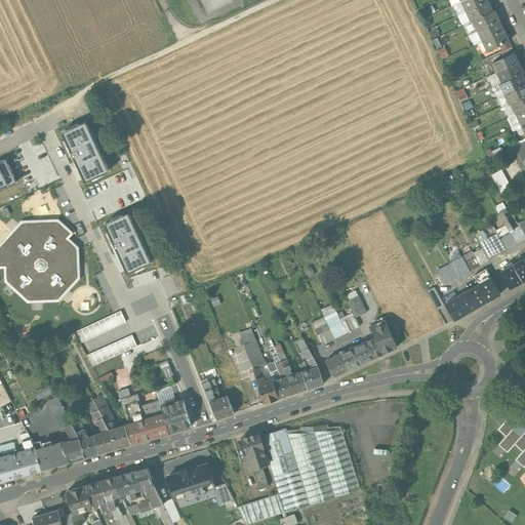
[(201,0),(208,13),(233,2),(232,0),(201,0)]
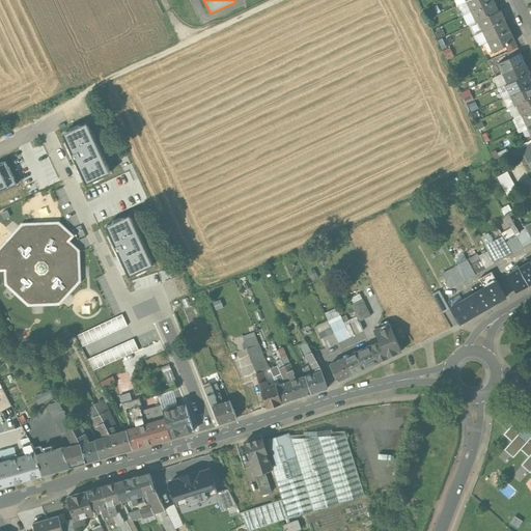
[(493,0),(468,0),(467,1),(472,11),(494,1),(493,0)]
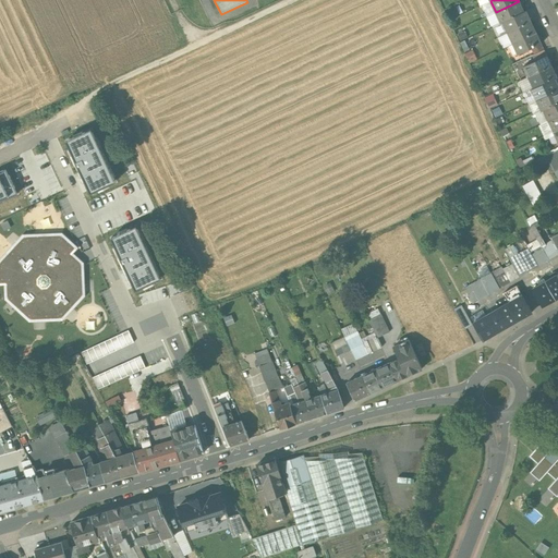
[(519,1),(496,12),(500,23),(501,23),(524,12),(519,1)]
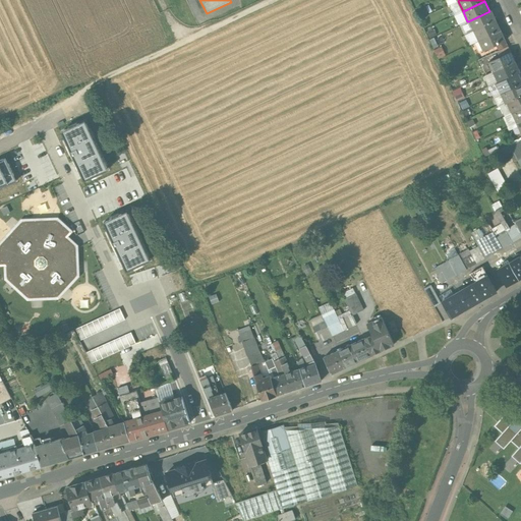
[(489,11),(468,21),(473,31),(496,20),(490,10),(489,11)]
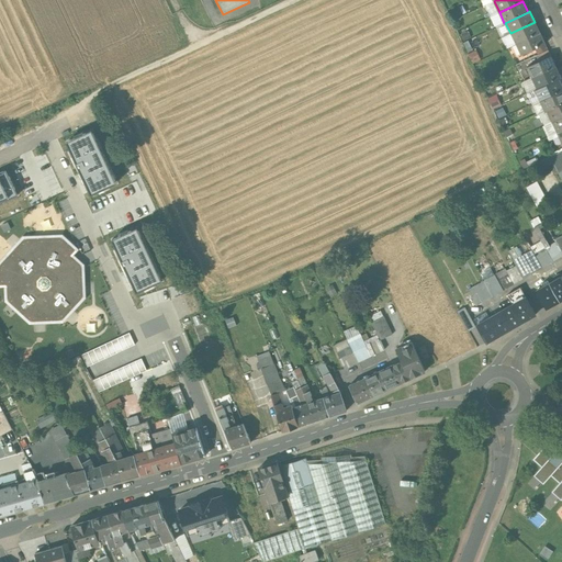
[(535,22),(510,33),(516,45),(540,33),(535,22)]
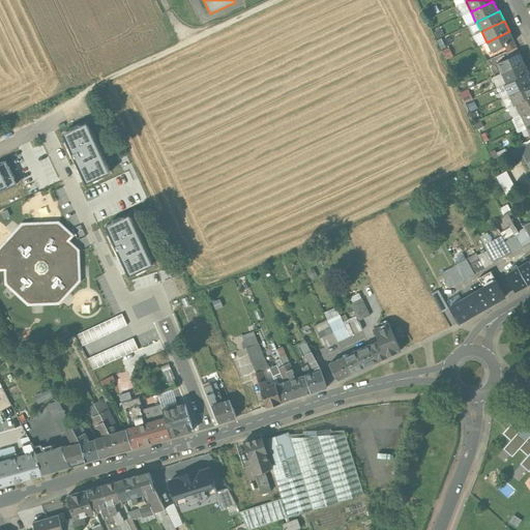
[(509,31),(487,42),(491,52),(504,47),(513,41),(509,31)]
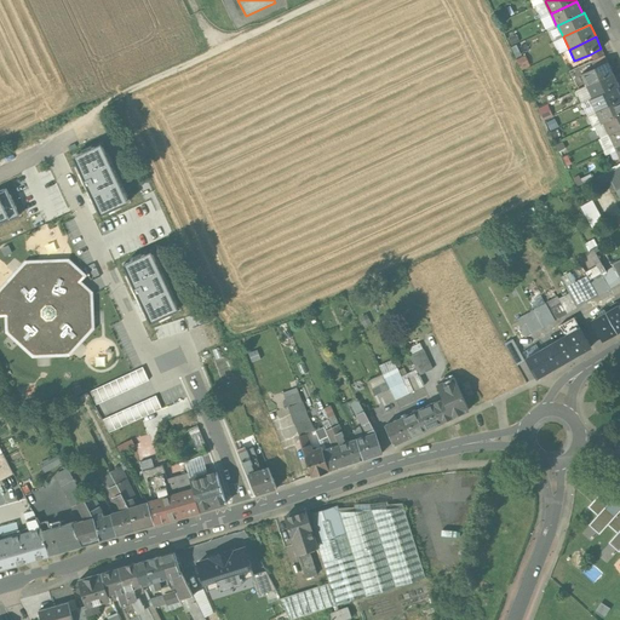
[(601,49),(590,55),(592,61),(604,56),(601,49)]
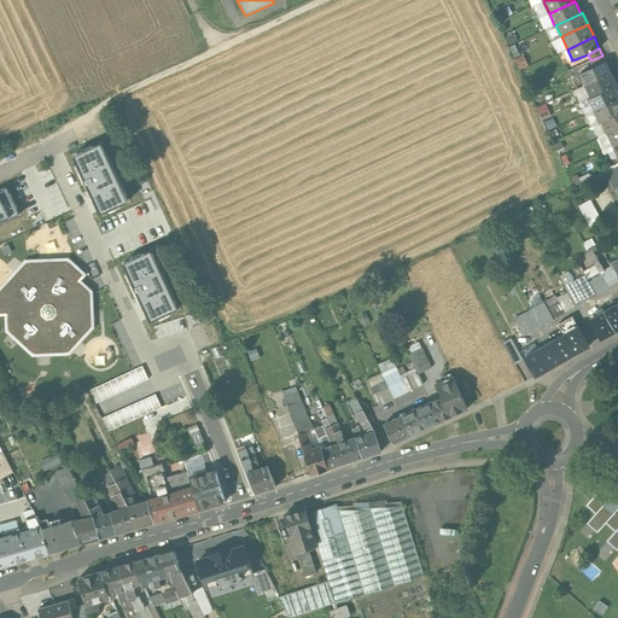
[(590,60),(589,62),(592,68),(605,62),(602,56),(590,60)]
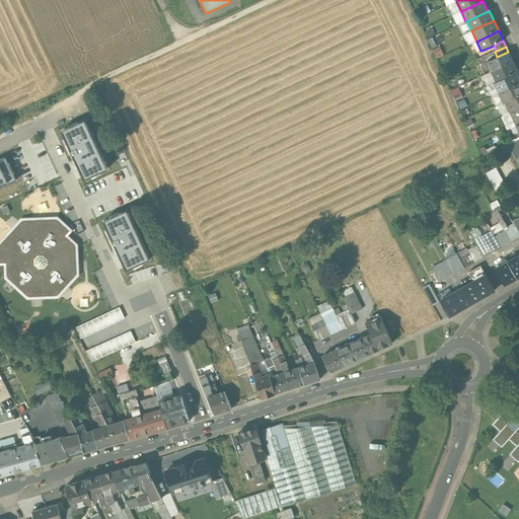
[(497,57),(486,62),(491,72),(513,62),(508,52),(497,57)]
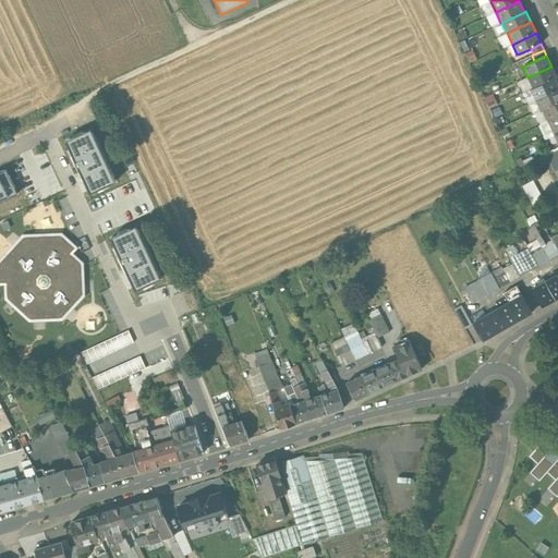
[(552,67),(528,77),(532,88),(555,79),(557,77),(552,67)]
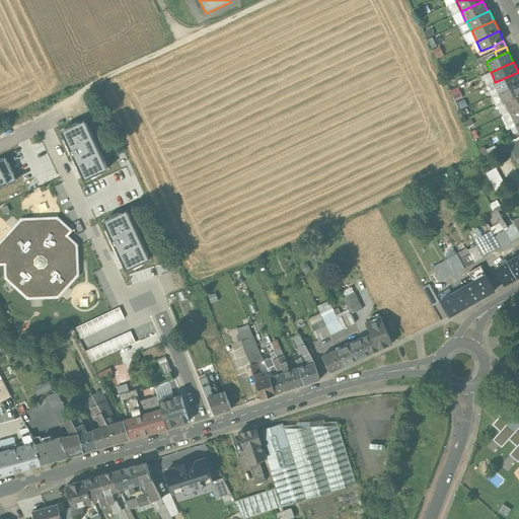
[(495,82),(494,83),(498,93),(518,83),(518,80),(516,73),(495,82)]
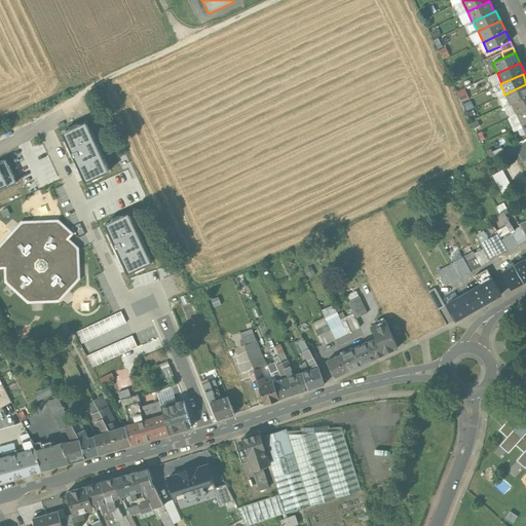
[(525,84),(504,95),(510,105),(512,104),(525,97),(525,84)]
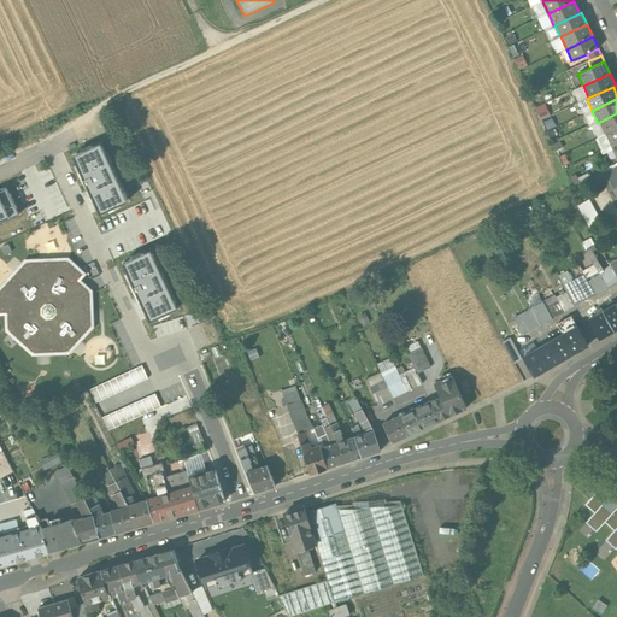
[(536,109),(541,119),(551,115),(546,104),(536,109)]
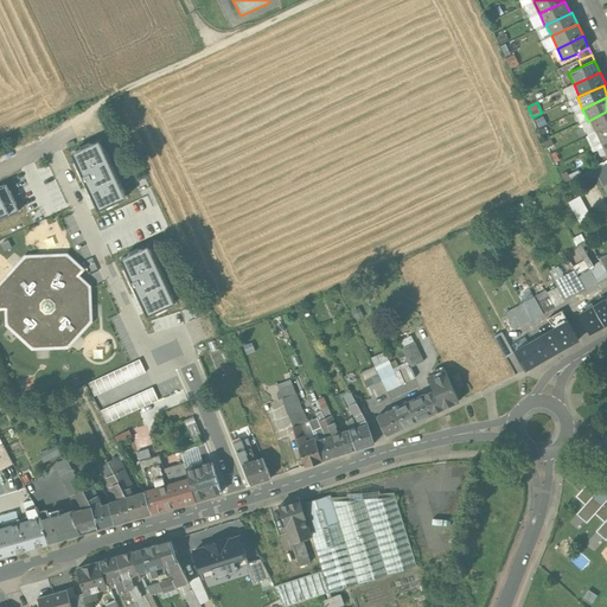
[(606,112),(590,120),(596,132),(606,127),(606,112)]
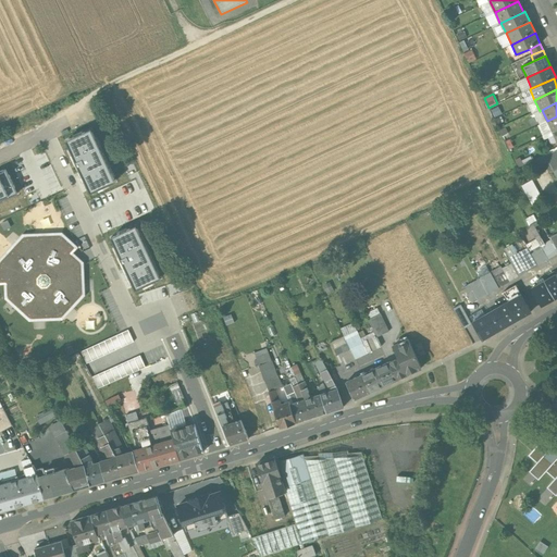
[(556,116),(547,121),(552,132),(556,130),(556,116)]
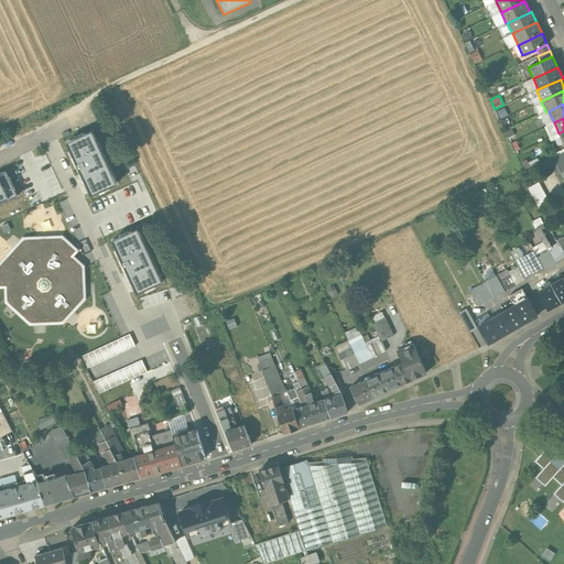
[(66,143),(91,196),(117,185),(93,131),(66,143)]
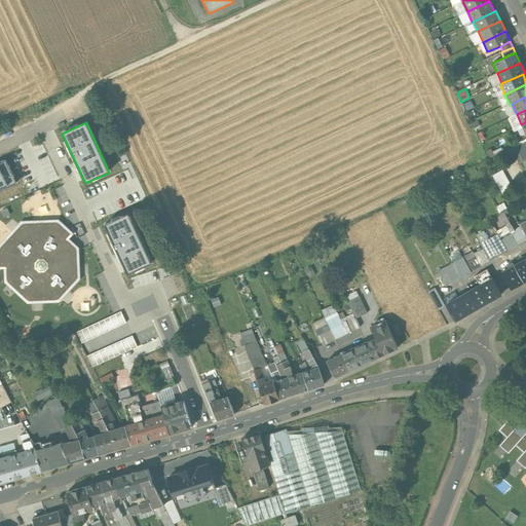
[(525,143),(525,142),(514,147),(520,158),(525,155),(525,143)]
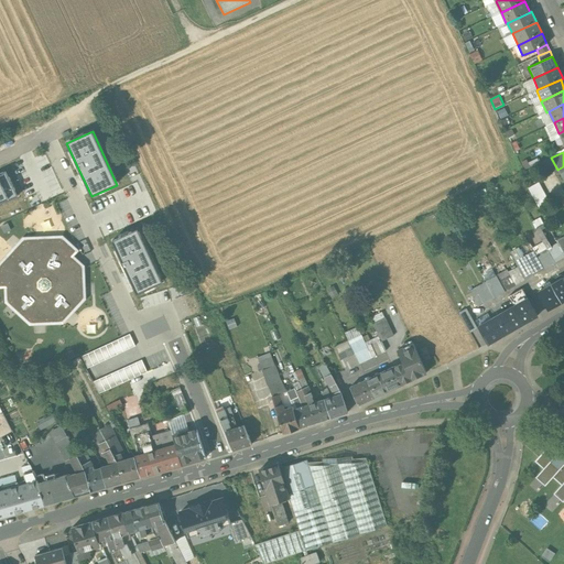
[(0,173),(0,204),(18,196),(7,171),(0,173)]
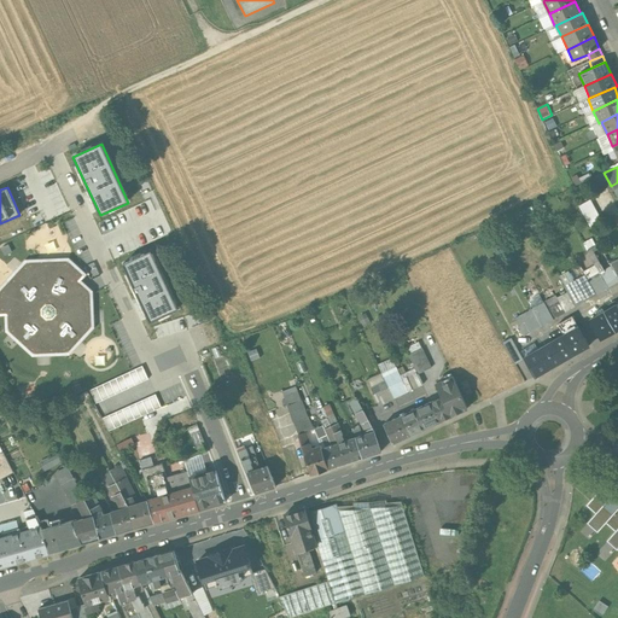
[(589,223),(600,219),(592,199),(581,204),(589,223)]
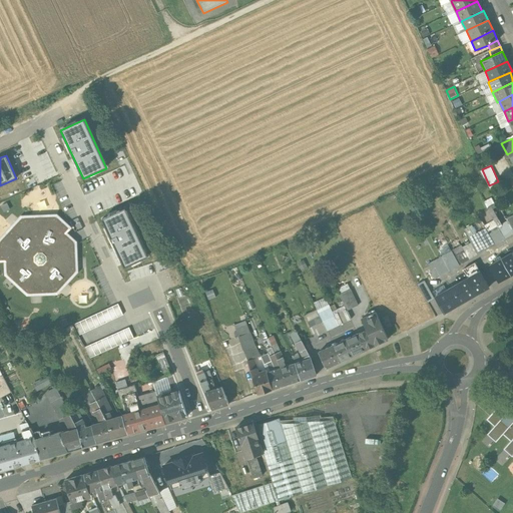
[(102,219),(124,269),(148,258),(125,208),(102,219)]
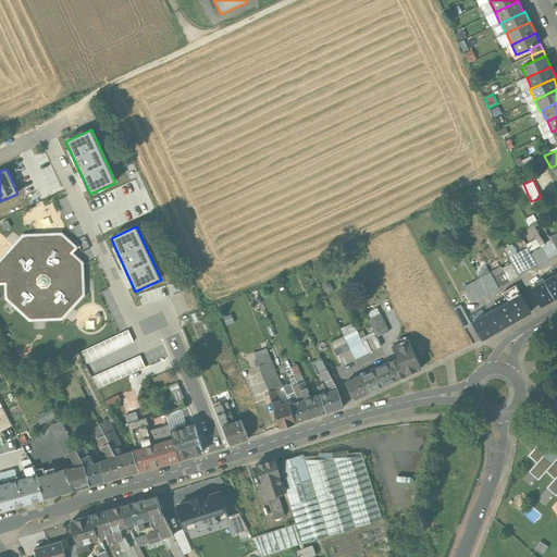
[(8,298),(31,320),(62,318),(83,296),(82,265),(76,265),(74,261),(76,259),(71,254),(75,248),(61,235),(24,237),(0,262),(0,283),(7,283),(8,298)]
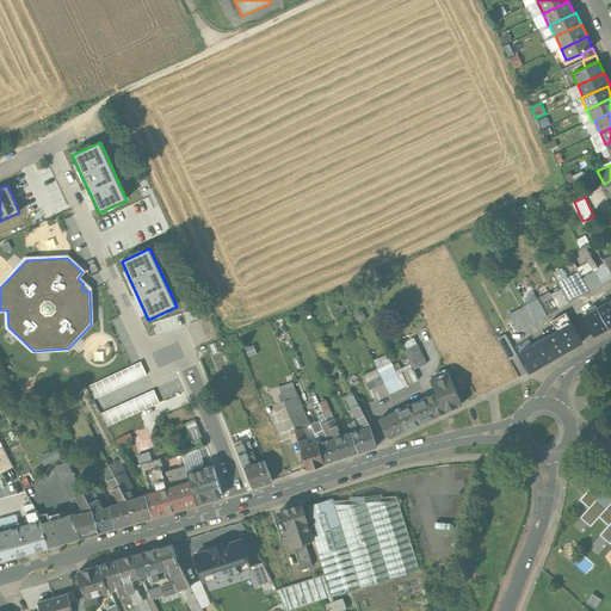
[(610,275),(606,267),(594,275),(600,284),(610,278),(610,275)]
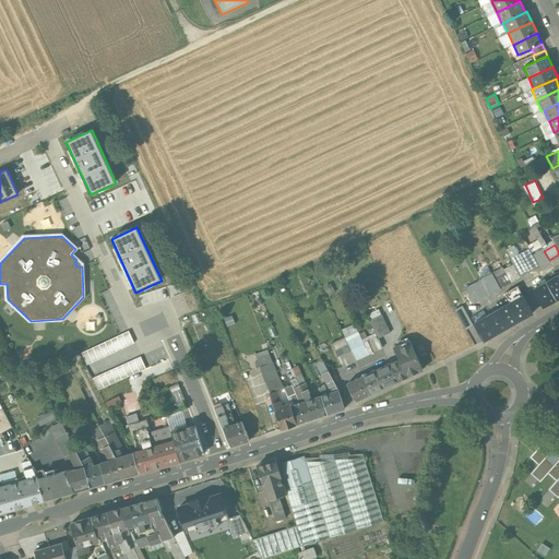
[(544,251),(533,258),(538,266),(549,260),(544,251)]
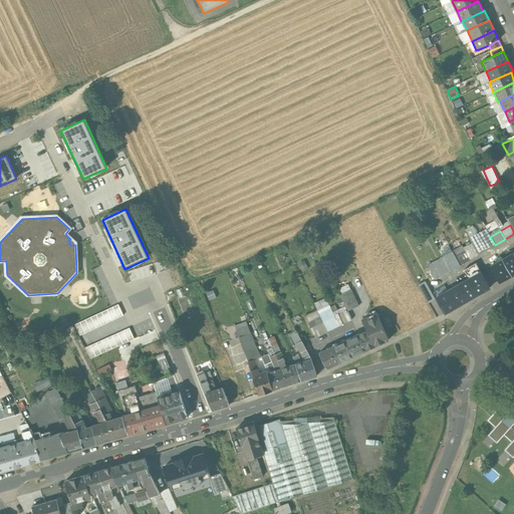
[(482,241),(477,233),(468,238),(472,243),(478,255),(486,250),(481,242),(482,241)]
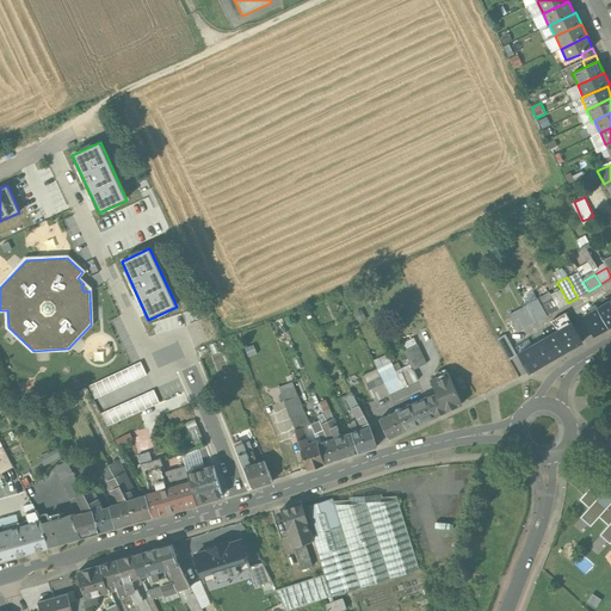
[(573,287),(572,288),(578,297),(588,291),(582,282),(573,287)]
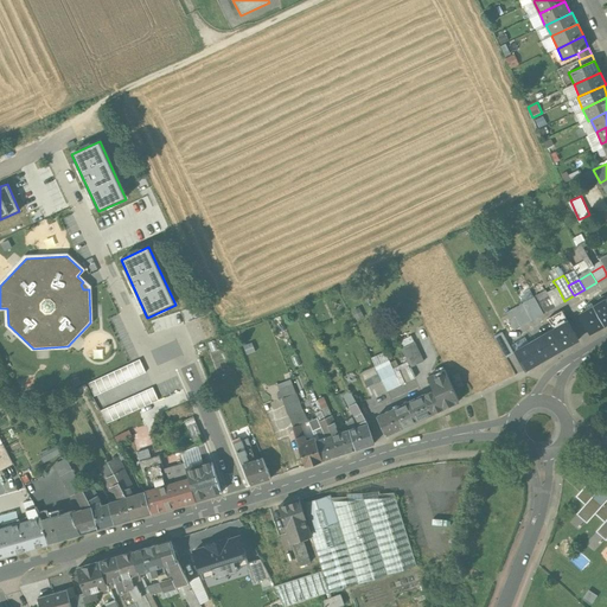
[(545,291),(534,296),(537,302),(543,313),(564,301),(557,287),(547,293),(545,291)]
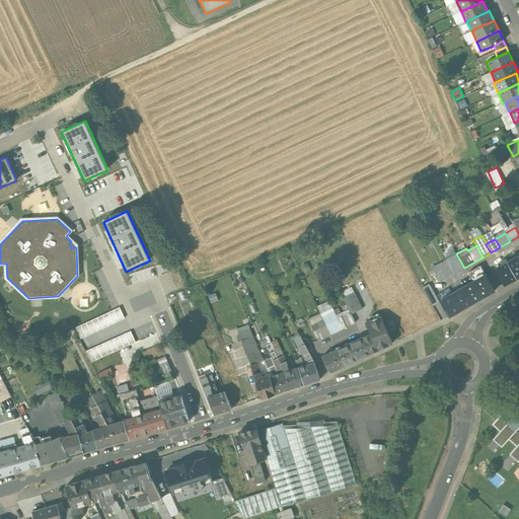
[(518,255),(508,262),(517,278),(518,276),(518,255)]
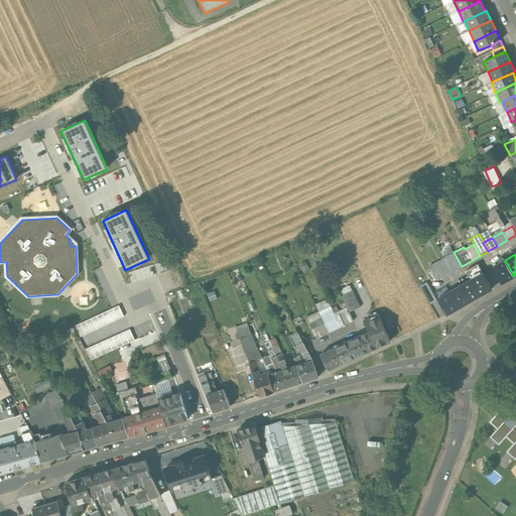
[(443,257),(434,263),(437,268),(437,269),(442,277),(453,271),(447,263),(443,257)]
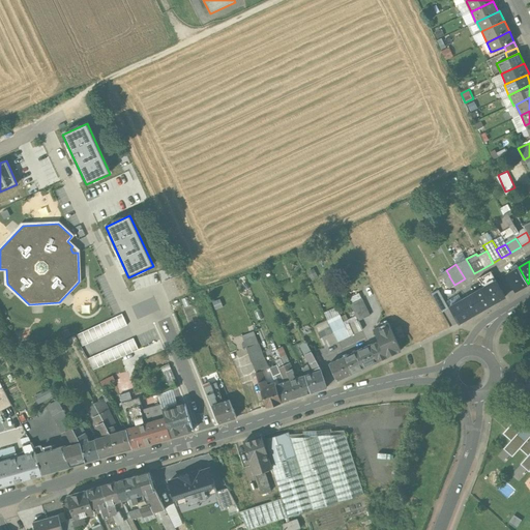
[(469,264),(460,270),(465,278),(474,273),(469,264)]
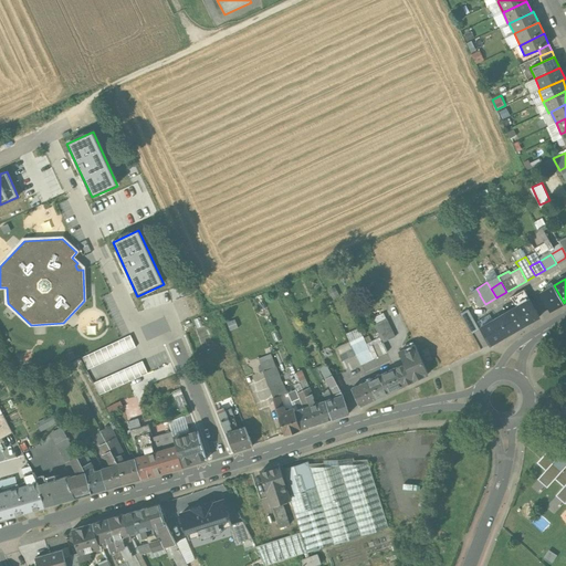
[(564,303),(554,285),(541,293),(551,311),(564,303)]
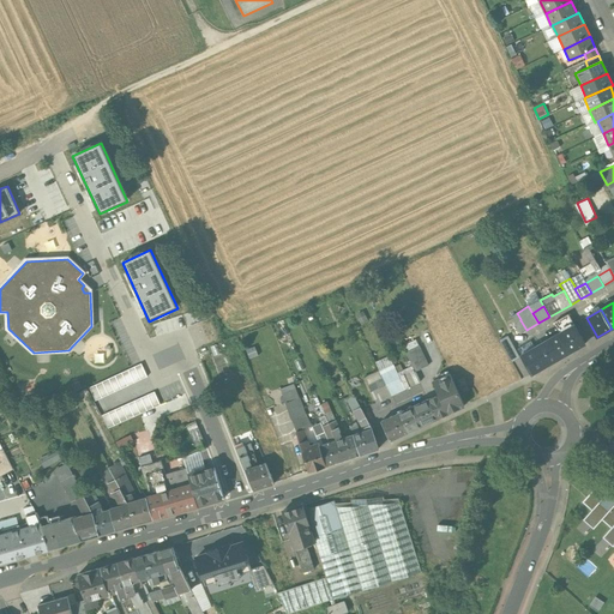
[(521,319),(517,313),(511,317),(521,333),(527,330),(521,320),(521,319)]
